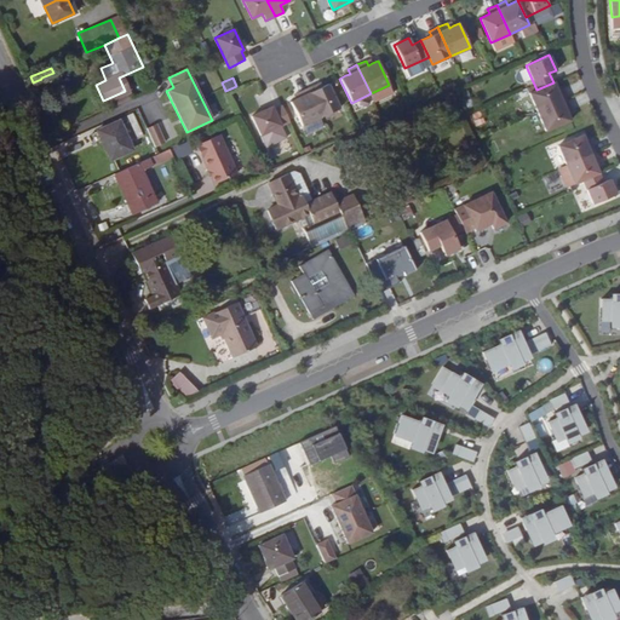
[(537,90),(529,93),(537,112),(567,99),(562,90),(558,92),(556,87),(554,82),(537,90)]
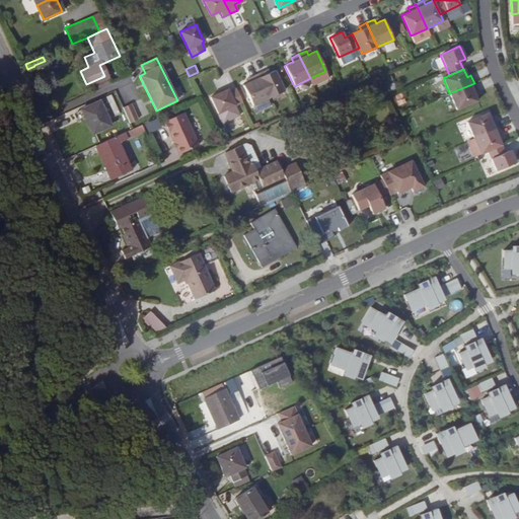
[(265,70),(256,74),(268,97),(284,90),(275,70),(270,72),(266,74),(265,70)]
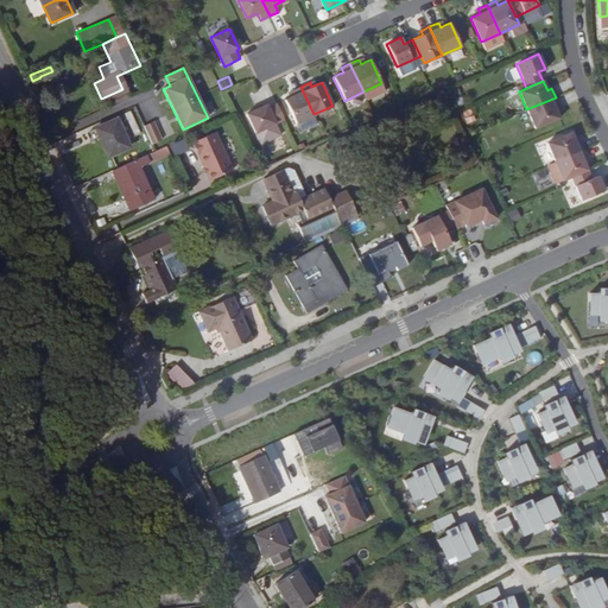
[(301,87),(292,90),(293,95),(290,96),(284,100),(296,124),(314,114),(301,87)]
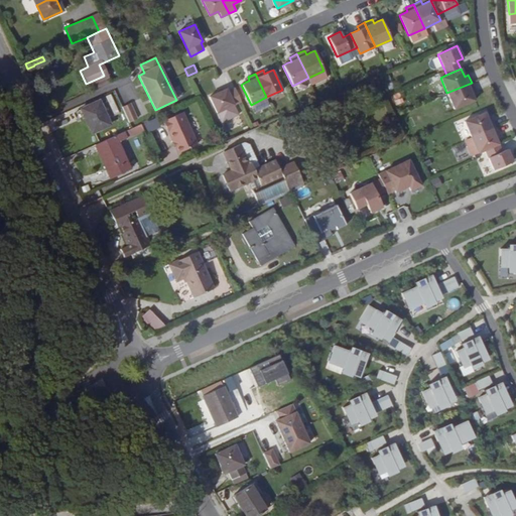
[(472,83),(446,93),(454,110),(475,100),(473,96),(471,92),(475,91),(472,83)]
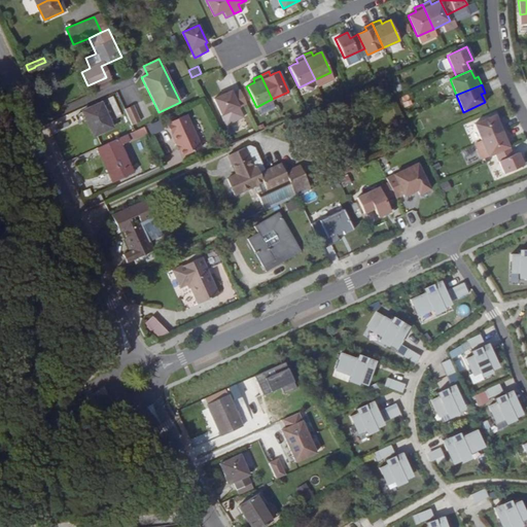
[(231,91),(213,98),(221,114),(246,103),(239,89),(232,93),(231,91)]
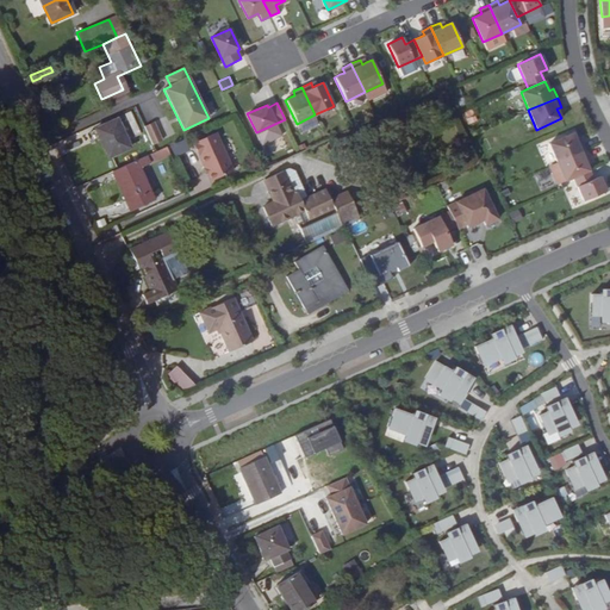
[(109,157),(130,148),(117,119),(95,129),(95,130),(100,141),(104,149),(107,155),(109,157)]
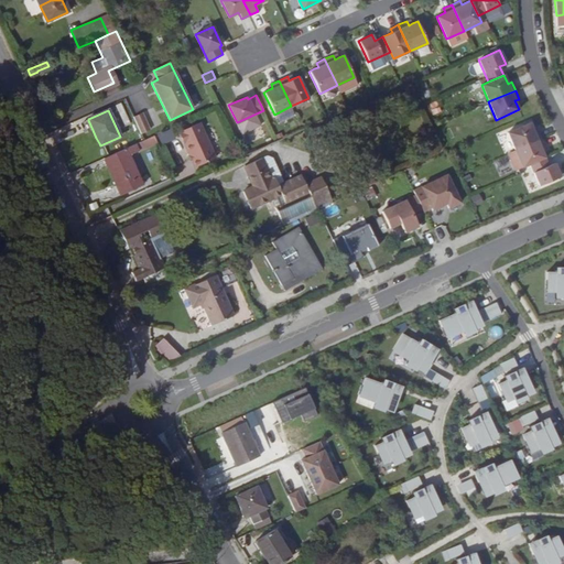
[(142,112),(133,117),(141,133),(150,129),(142,112)]
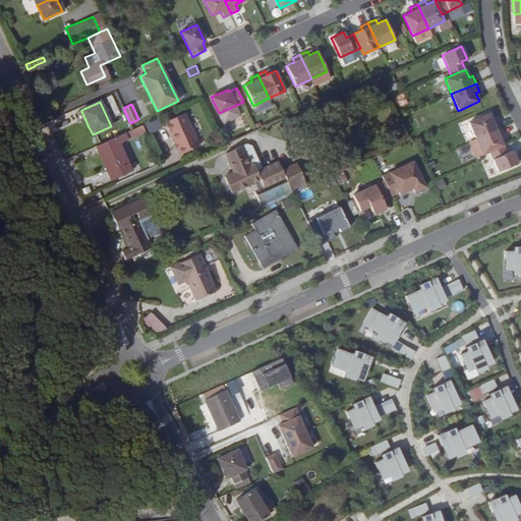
[(85,120),(81,111),(77,113),(81,122),(85,120)]
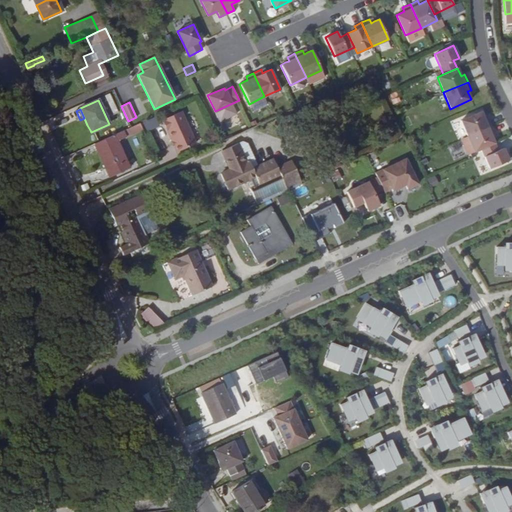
[(195,143),(180,111),(162,119),(171,139),(173,138),(179,150),(195,143)]
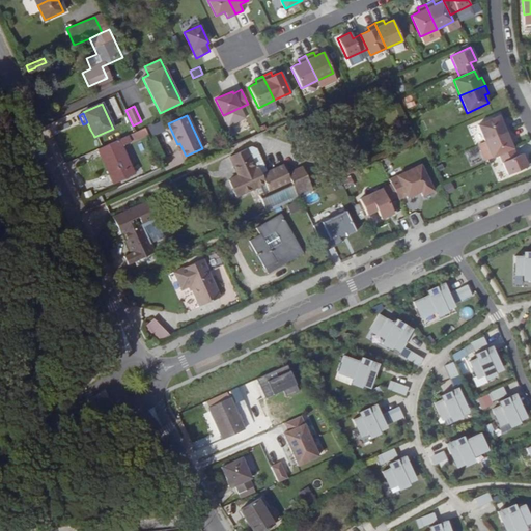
[(499,115),(477,124),(484,141),(509,131),(506,122),(502,124),(501,120),(499,115)]
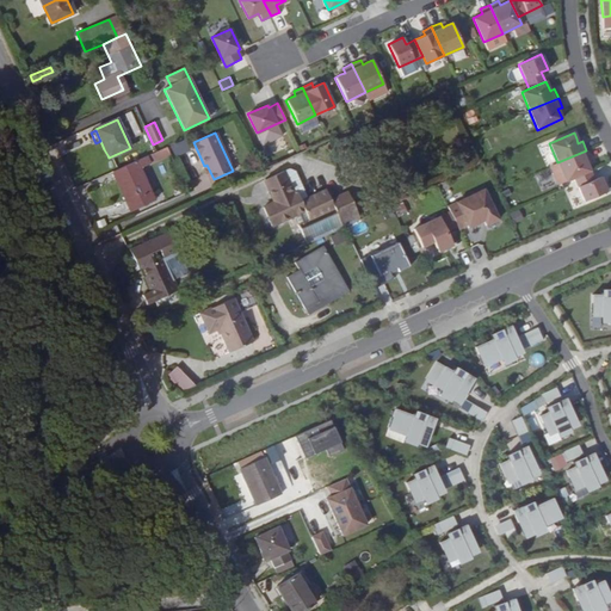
[(586,150),(557,162),(566,181),(574,178),(590,171),(587,165),(586,161),(591,159),(586,150)]
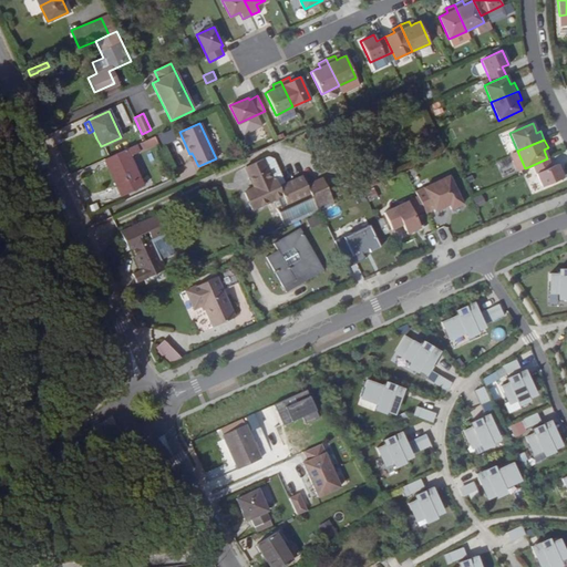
[(136,144),(104,160),(117,187),(120,193),(121,195),(143,186),(129,156),(140,151),(136,144)]
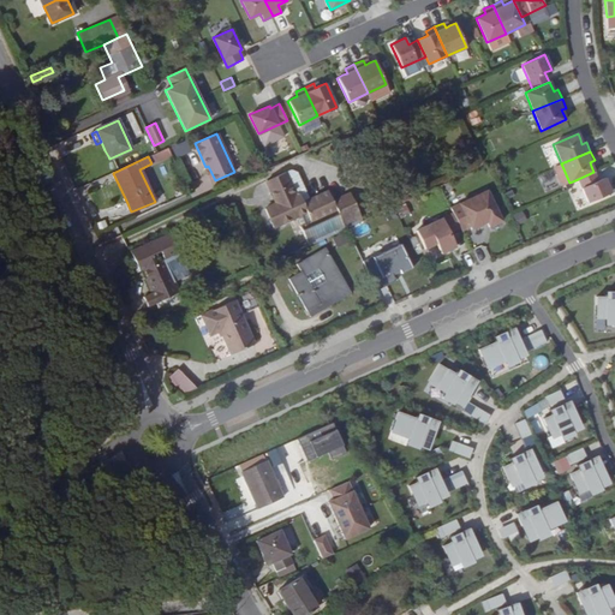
[(208,166),(206,167),(213,181),(215,180),(208,166)]
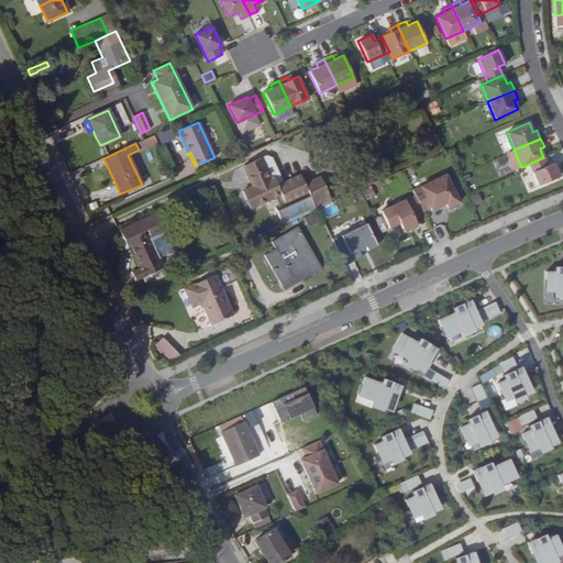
[(276,184),(282,180),(268,153),(260,157),(268,177),(272,175),(276,184)]
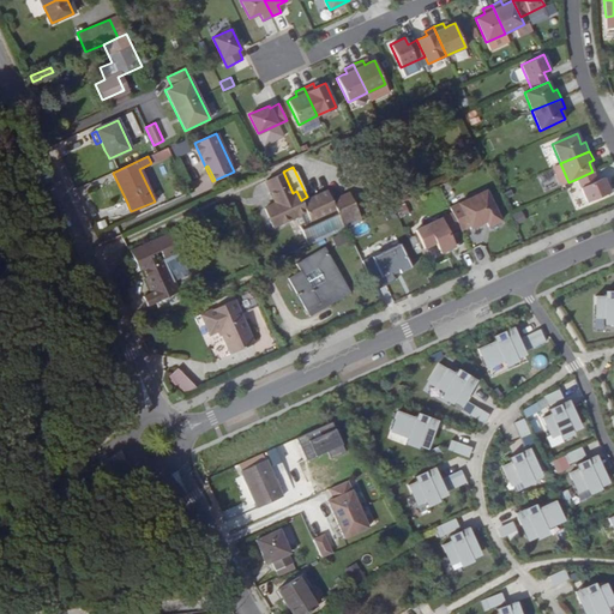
[(307,245),(361,220),(349,192),(331,200),(326,188),(307,197),(301,200),(296,191),(293,193),(283,172),(265,180),(275,202),(264,206),(272,226),(294,216),(307,245)]
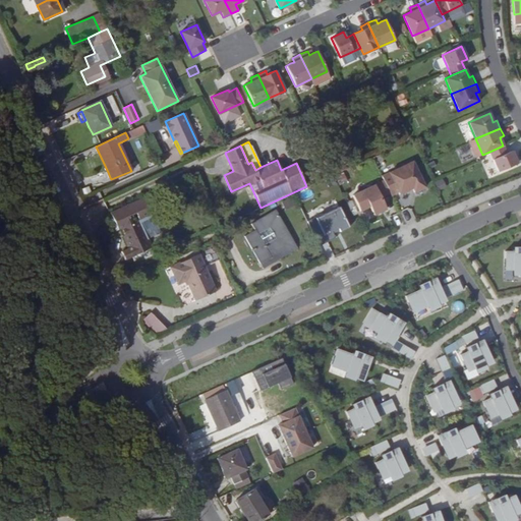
[(503,146),(489,152),(498,172),(518,164),(512,151),(507,154),(503,146)]
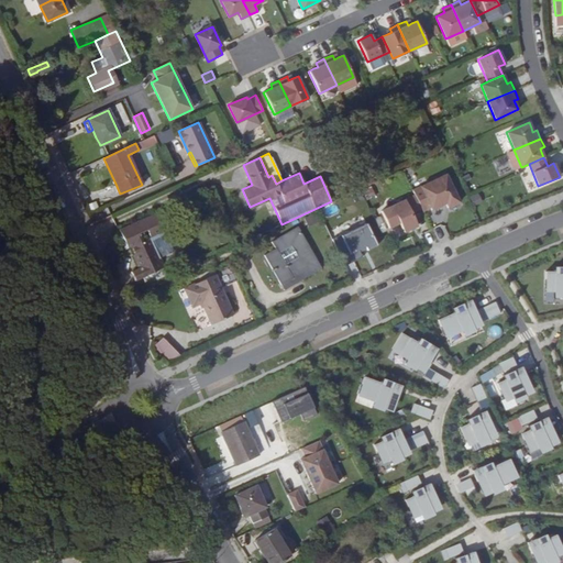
[(359,189),(379,179),(375,170),(355,180),(359,189)]
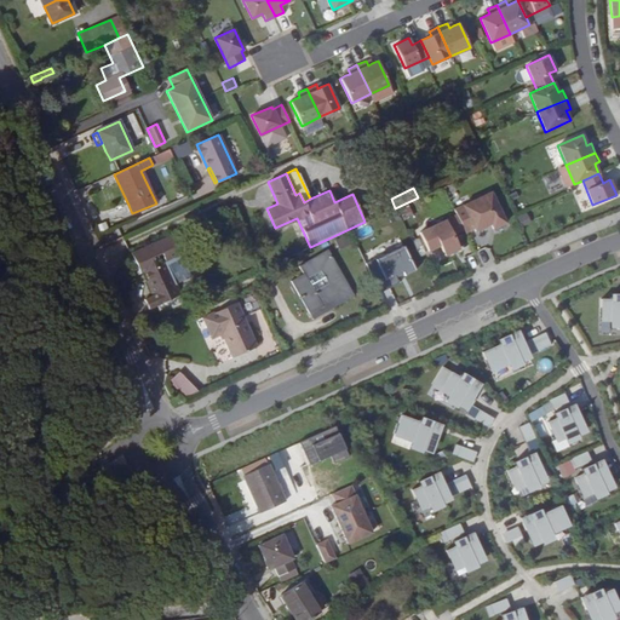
[(464,229),(465,233),(475,228),(475,230),(486,225),(484,224),(491,222),(493,229),(506,223),(492,191),(454,208),(457,213),(457,214),(464,229)]
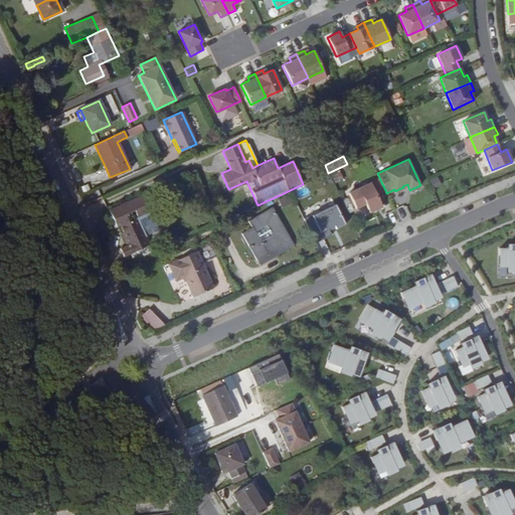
[(379,178),(369,182),(375,195),(385,190),(379,178)]
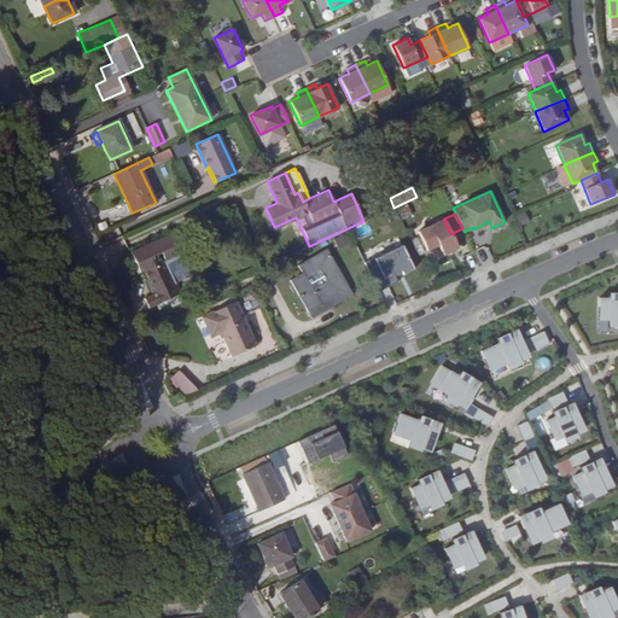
[(450,234),(443,219),(418,232),(426,250),(437,245),(443,255),(458,248),(450,234)]
